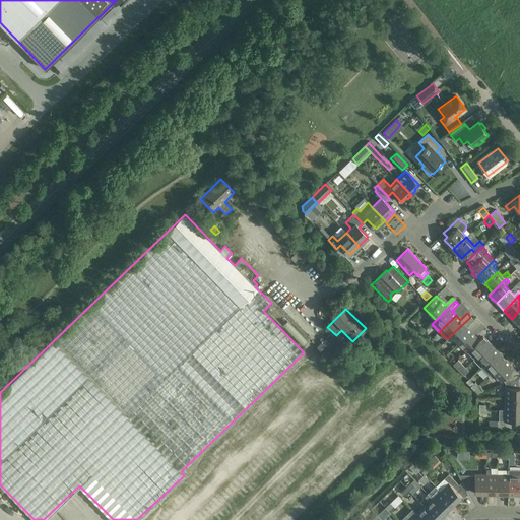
[(458,343),(471,331),(466,327),(473,320),(470,317),(451,335),(458,343)]
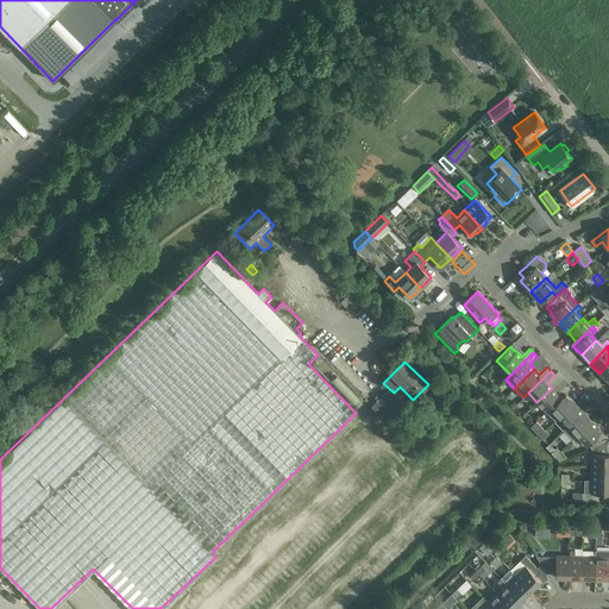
[(546,412),(565,393),(569,389),(565,385),(557,394),(552,388),(537,402),(546,412)]
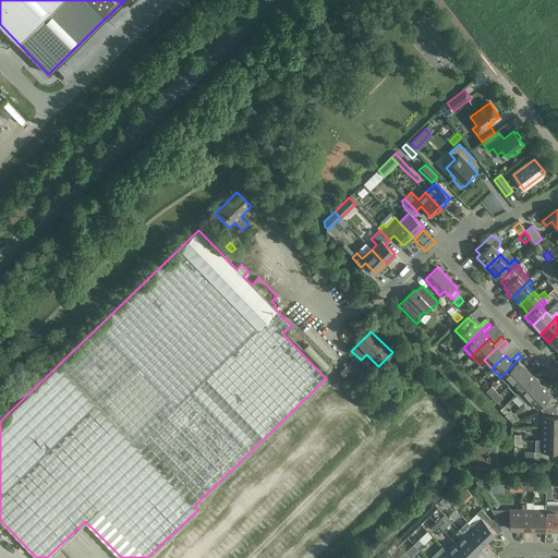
[(508,386),(526,368),(518,360),(500,377),(508,386)]
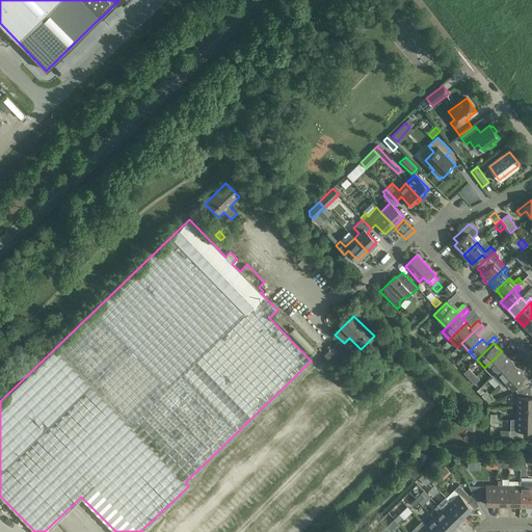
[(352,345),(349,348),(356,355),(360,351),(352,345)]
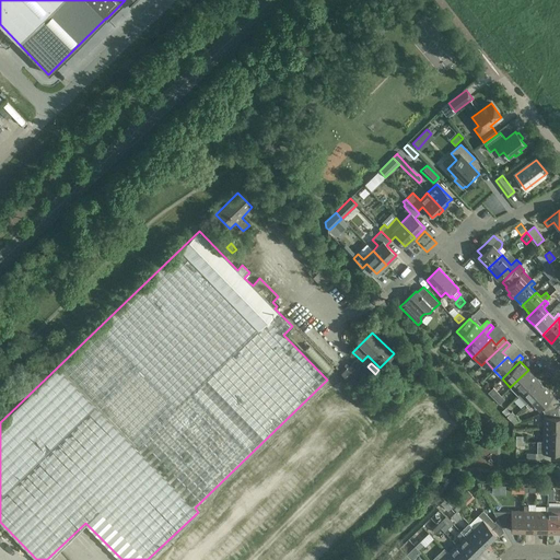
[(518,396),(522,392),(536,378),(528,370),(510,387),(518,396)]
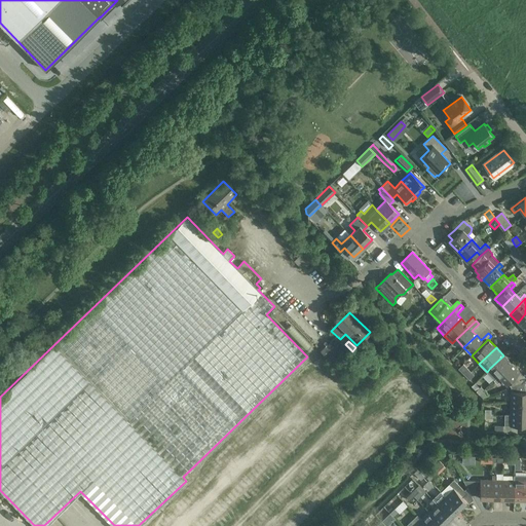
[(503,355),(490,368),(498,376),(512,364),(503,355)]
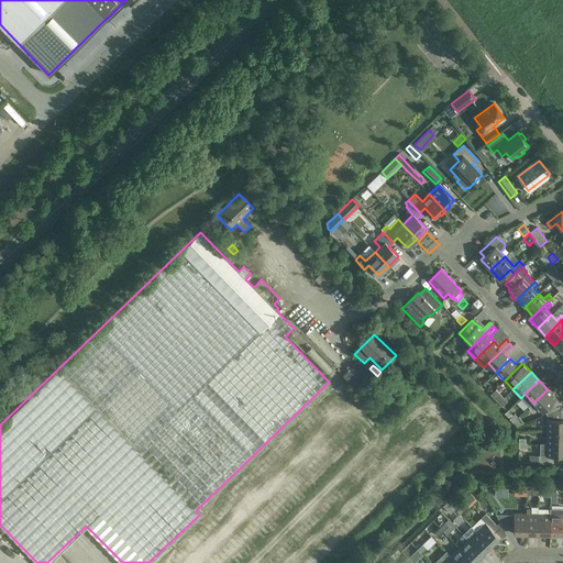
[(547,415),(562,408),(554,400),(555,398),(548,389),(533,403),(528,407),(532,410),(537,406),(542,411),(542,410),(547,415)]
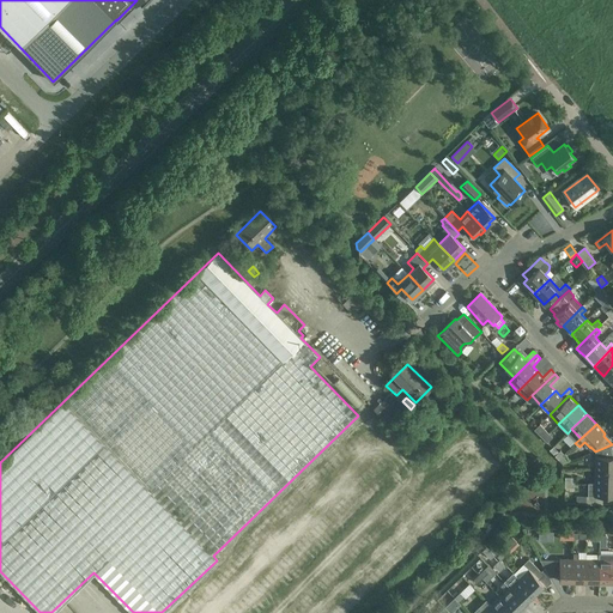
[(594,471),(612,471),(612,456),(612,457),(612,444),(595,451),(595,457),(594,471)]
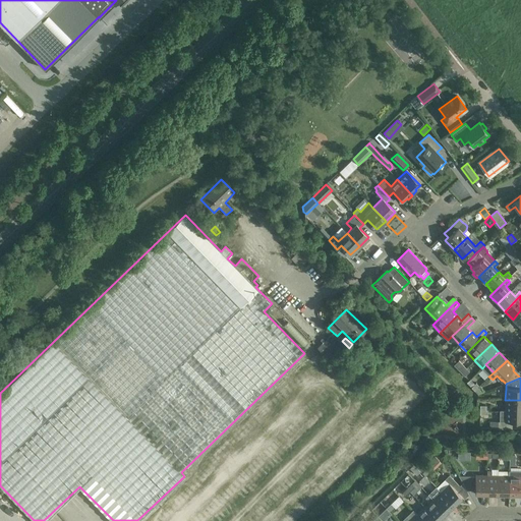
[(520,400),(505,400),(505,411),(520,410),(520,400)]
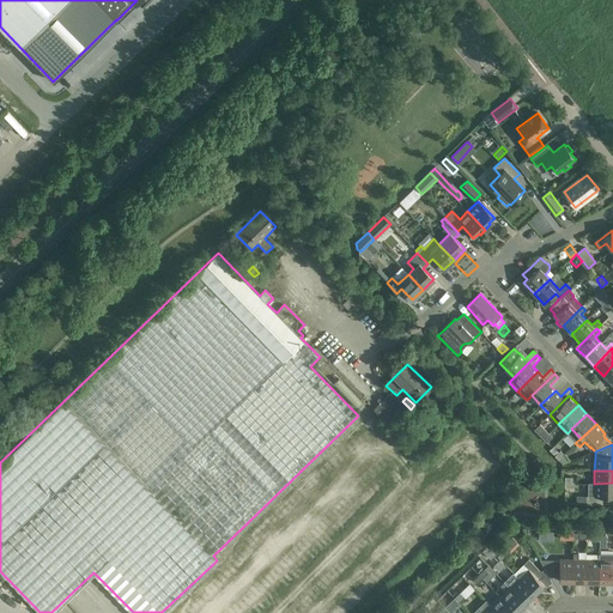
[(612,483),(594,484),(588,483),(588,496),(586,496),(586,505),(602,505),(602,497),(612,497),(612,483)]
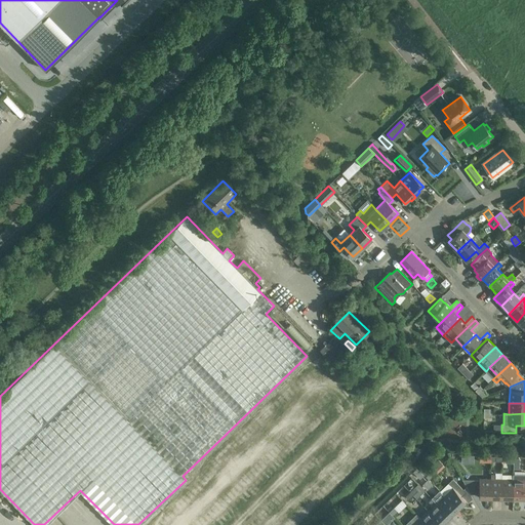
[(479,466),(490,467),(490,458),(479,458),(479,466)]
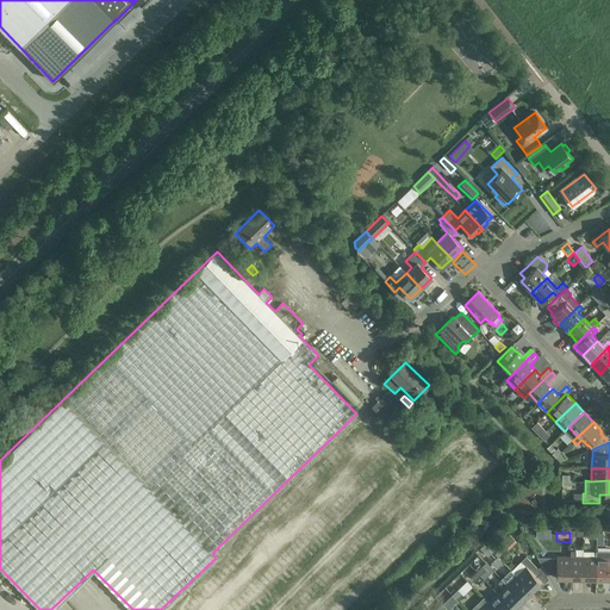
[(489,556),(492,552),(484,543),(480,548),(489,556)]
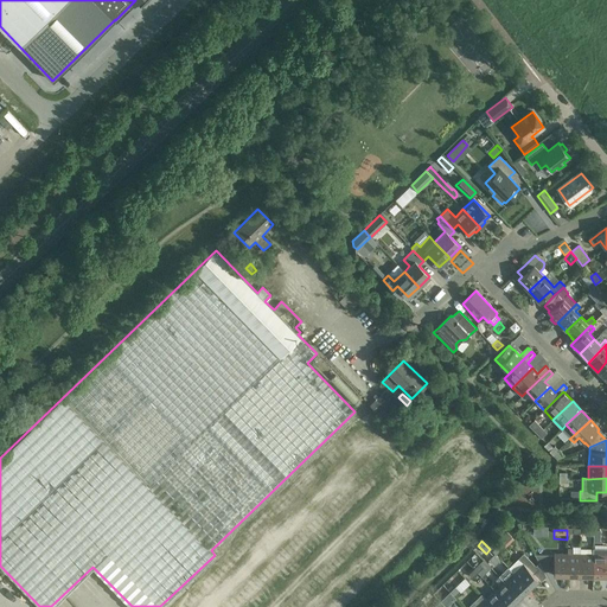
[(580,575),(580,555),(573,554),(573,548),(567,548),(567,554),(567,575),(580,575)]
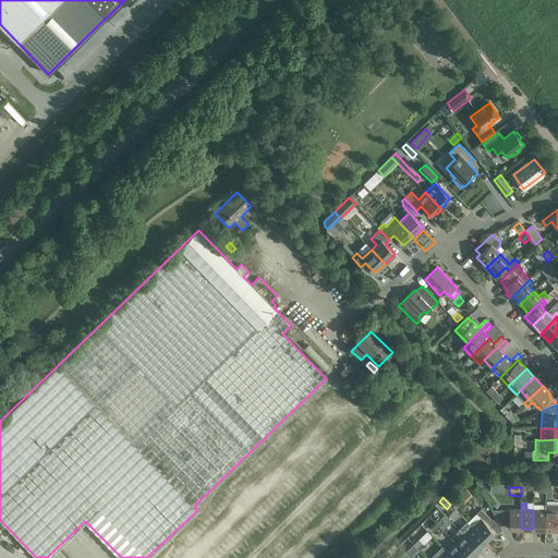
[(557,504),(545,504),(545,510),(544,530),(557,530),(557,504)]
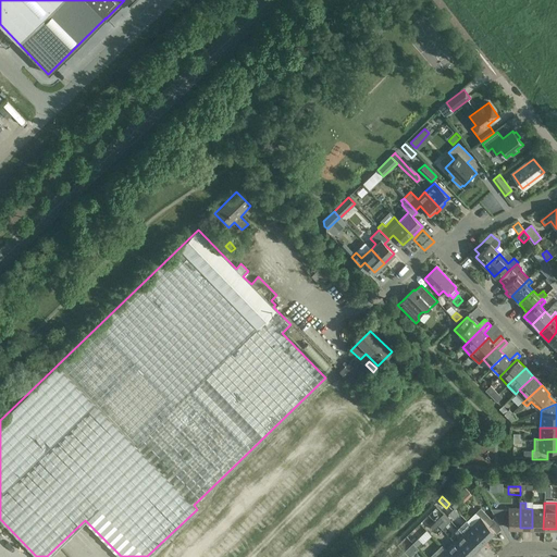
[(467,521),(471,527),(484,541),(494,532),(489,527),(494,522),(480,508),(467,521)]
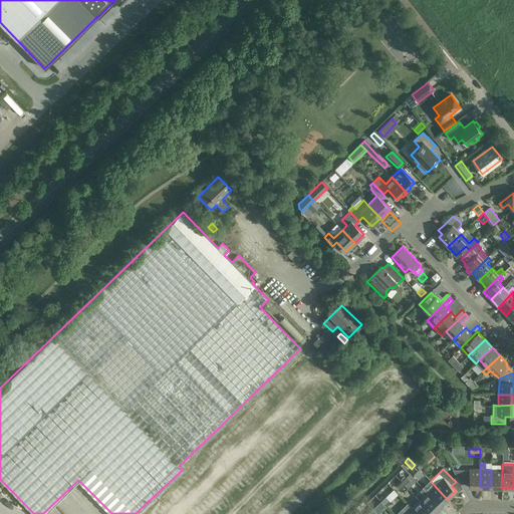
[(480,487),(480,469),(452,469),(461,484),(469,484),(468,487),(480,487)]
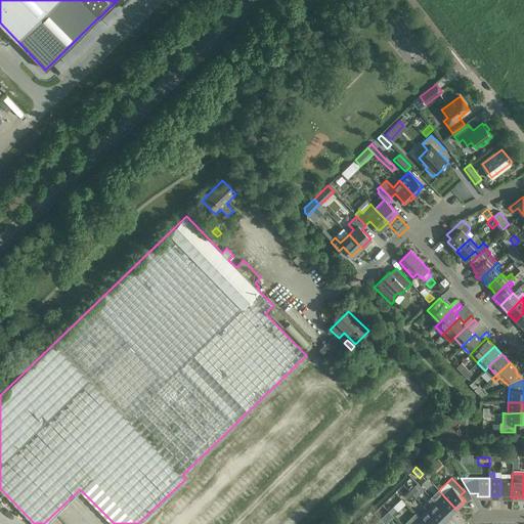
[(511,497),(512,479),(500,479),(500,496),(511,497)]
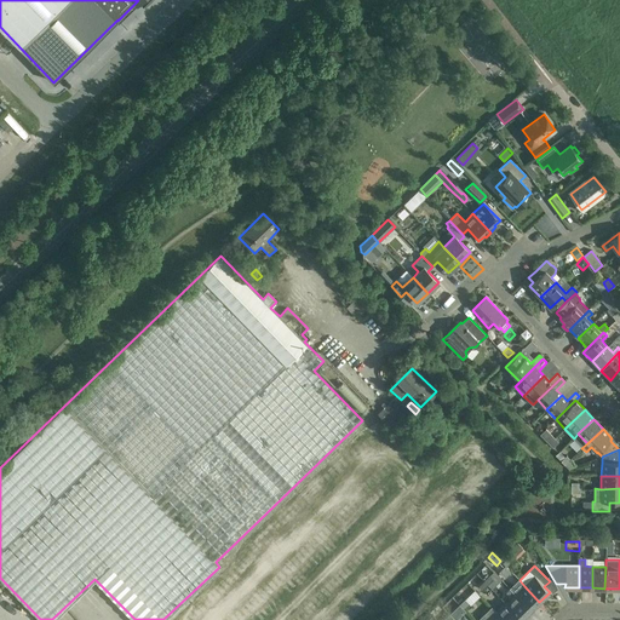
[(539,602),(524,586),(515,595),(530,610),(539,602)]
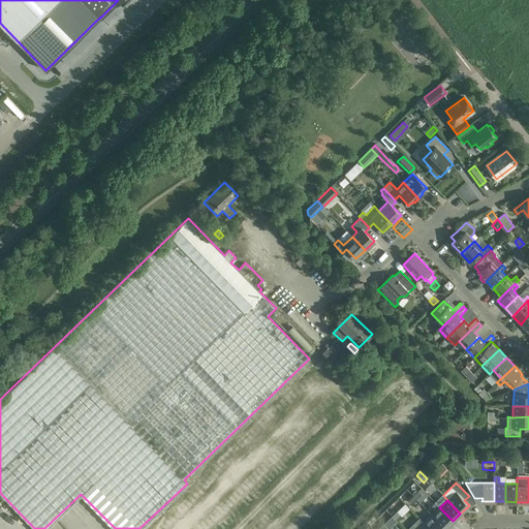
[(436,510),(431,516),(444,528),(447,528),(450,527),(448,524),(453,521),(439,507),(435,503),(432,505),(436,510)]
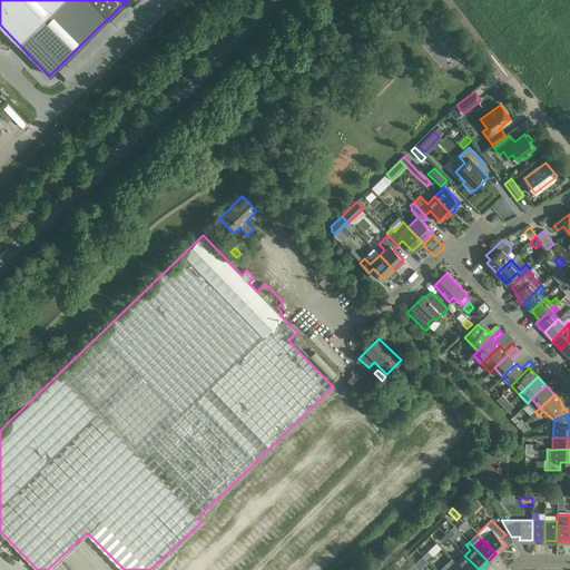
[(478,569),(479,569),(464,556),(457,563),(462,569),(478,569)]
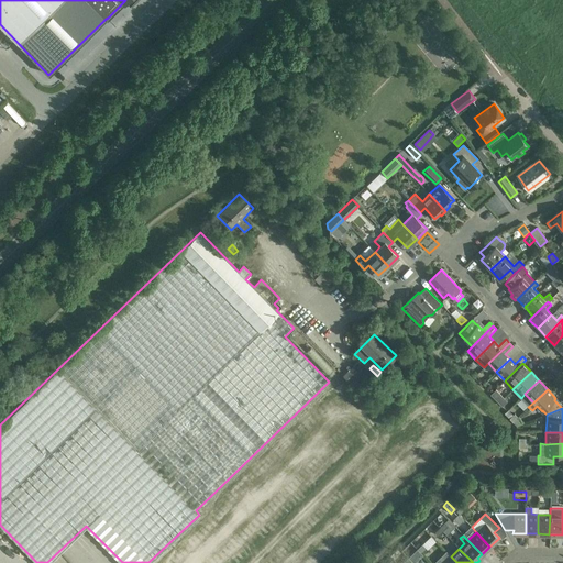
[(456,562),(451,556),(445,552),(433,562),(456,562)]
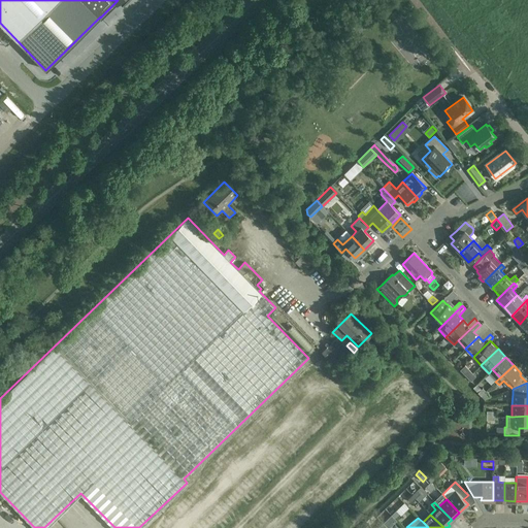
[(383,523),(387,527),(388,527),(392,524),(387,519),(383,523)]
